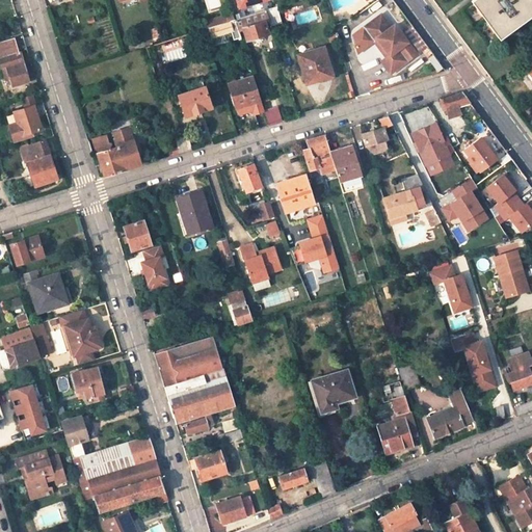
[(531,0),(472,0),(471,1),(499,40),(531,15),(531,0)]
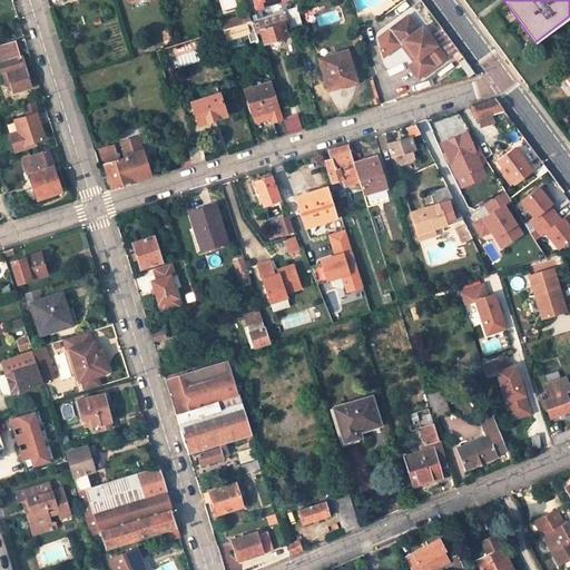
[(302,22),(296,6),(285,10),(288,23),(290,27),(302,22)]
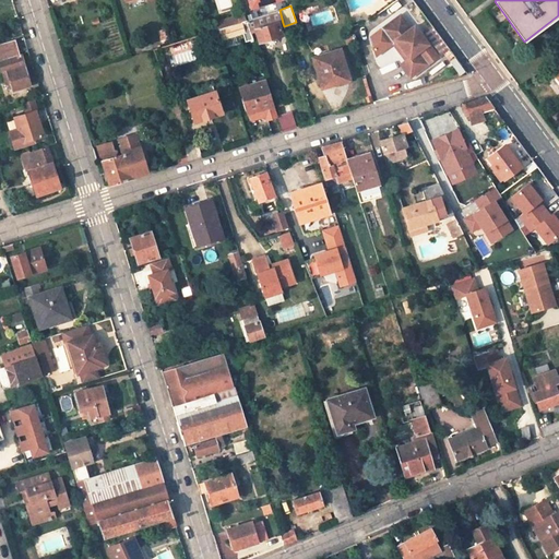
[(250,33),(254,32),(258,42),(281,34),(278,24),(283,23),(280,10),(247,20),(250,33)]
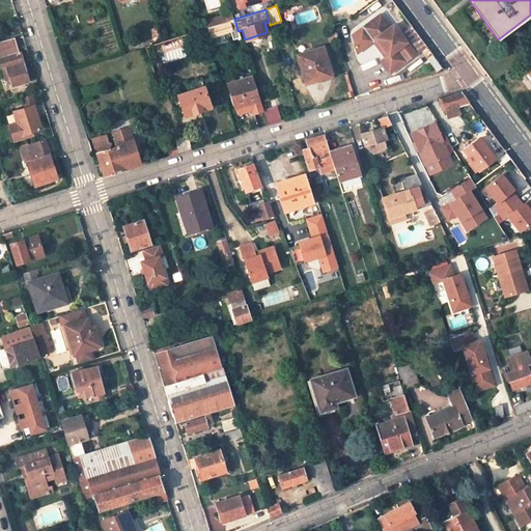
[(232,12),(197,23),(199,30),(203,28),(234,19),(232,12)]
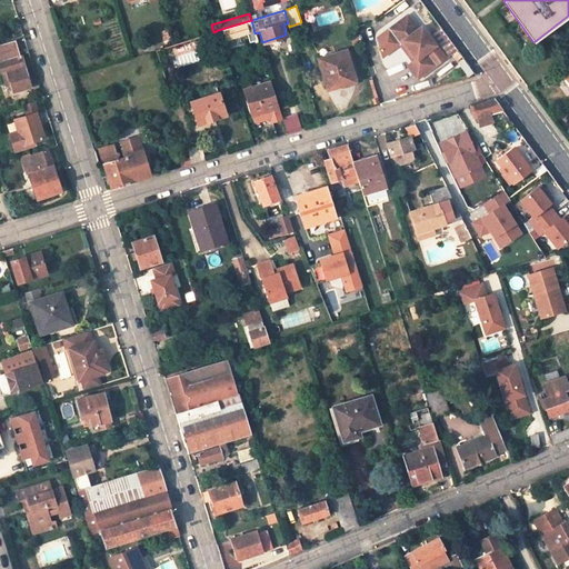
[(407,53),(408,52),(415,60),(412,61),(407,65),(417,78),(435,66),(425,52),(436,45),(421,27),(417,29),(407,16),(392,27),(403,41),(400,45),(407,53)]
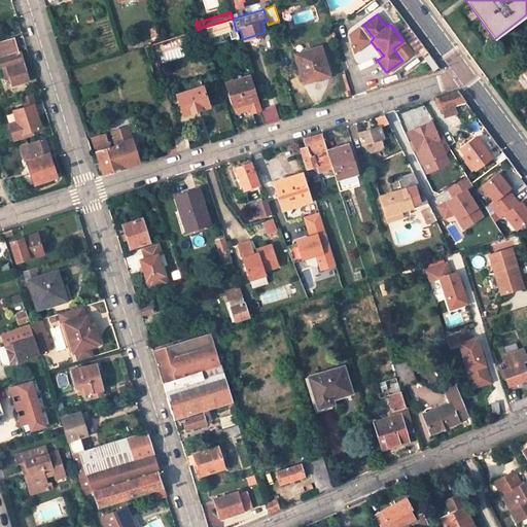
[(205,38),(227,31),(231,38),(238,36),(236,31),(233,19),(202,28),(205,38)]
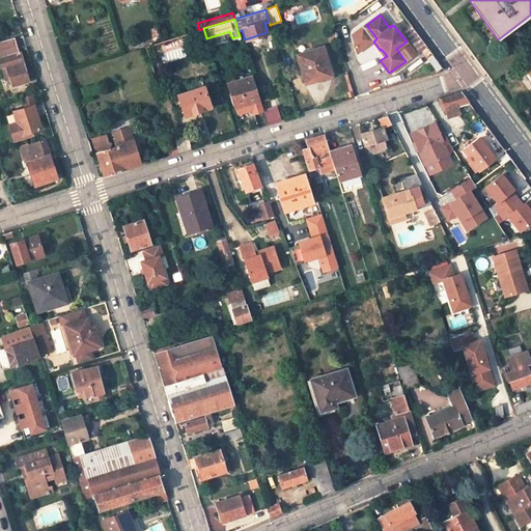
[(376,38),(366,25),(352,35),(362,50),(373,42),(376,38)]
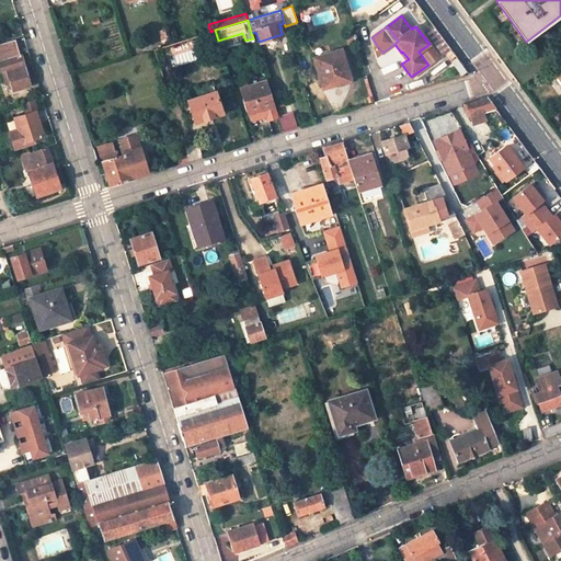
[(353,33),(345,36),(347,44),(356,42),(353,33)]
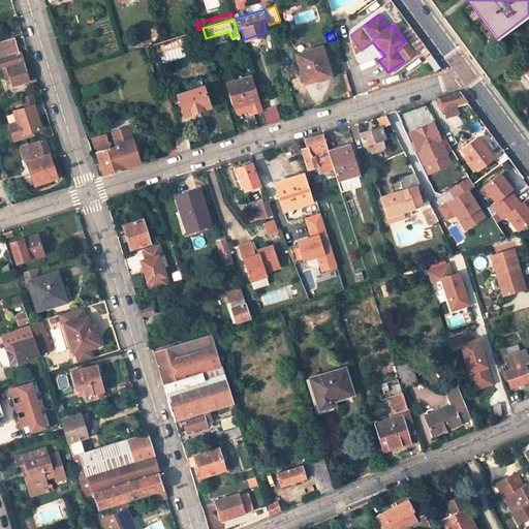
[(0,57),(16,52),(12,39),(0,42),(0,57)]
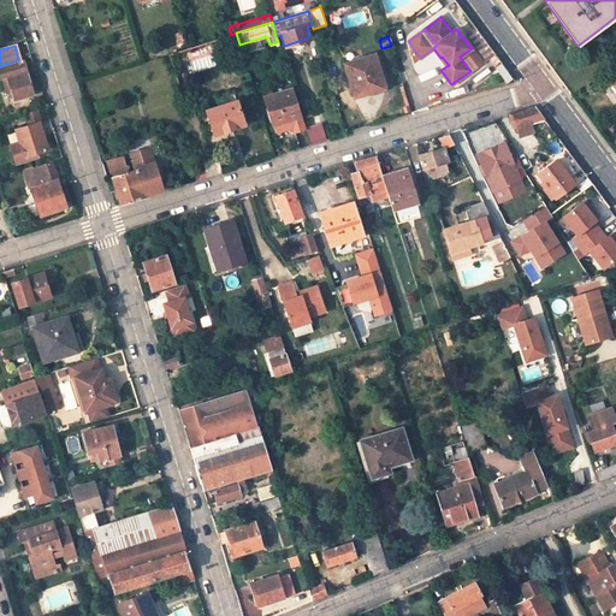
[(481,63),(472,48),(460,57),(471,71),(481,63)]
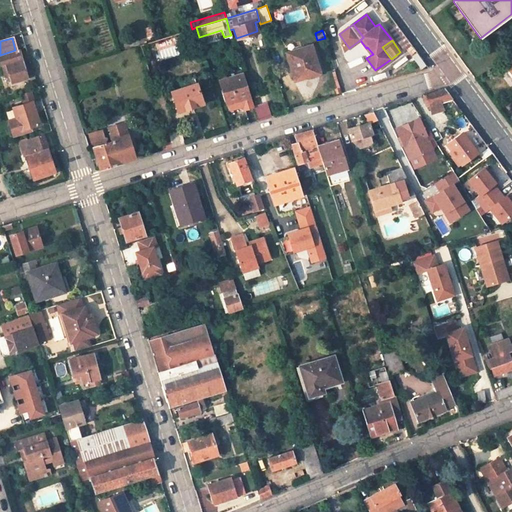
[(310,45),(286,53),(294,80),(319,72),(310,45)]
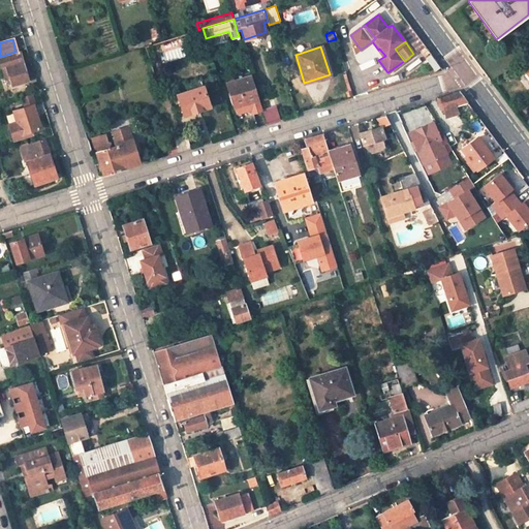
[(0,57),(0,62),(2,69),(6,69),(11,86),(29,81),(20,51),(16,52),(0,57)]
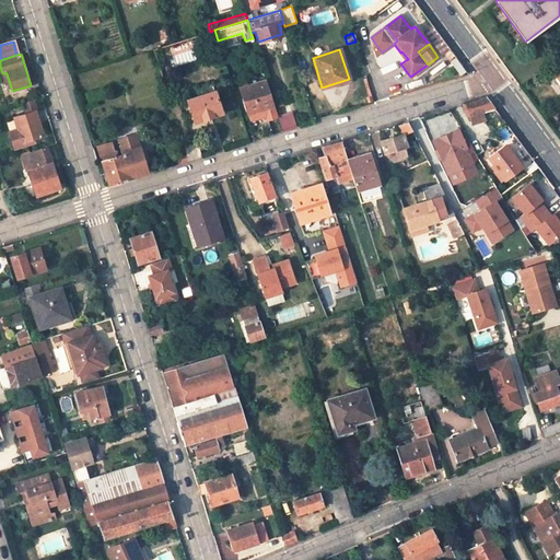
[(8,92),(12,91),(7,73),(2,73),(8,92)]
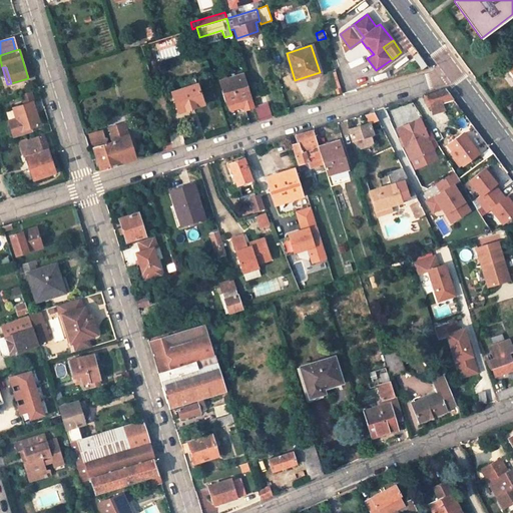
[(242,74),(220,81),(229,110),(245,105),(246,109),(252,107),(242,74)]
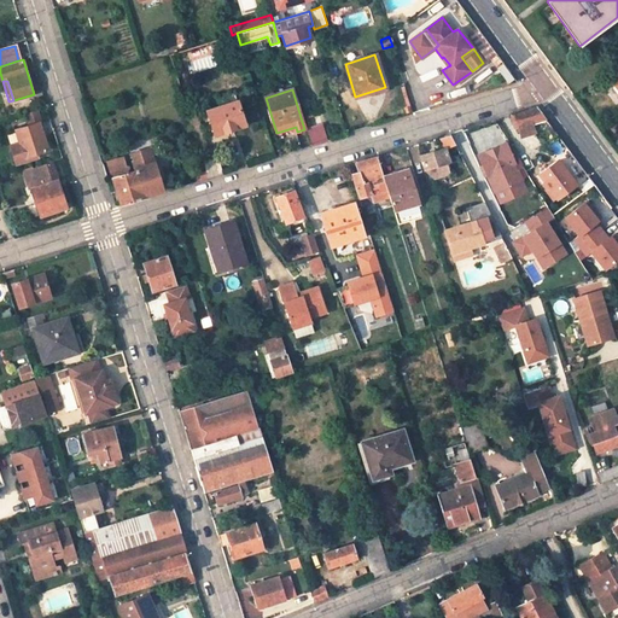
[(112,97),(95,103),(98,111),(116,106),(112,97)]
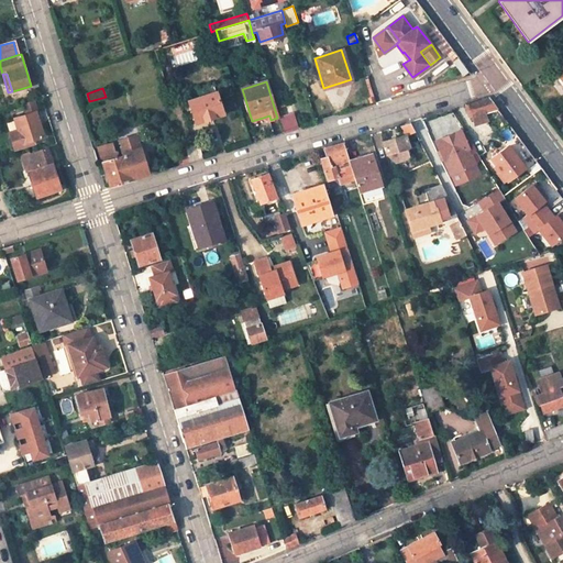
[(216,91),(188,100),(196,122),(222,114),(216,91)]
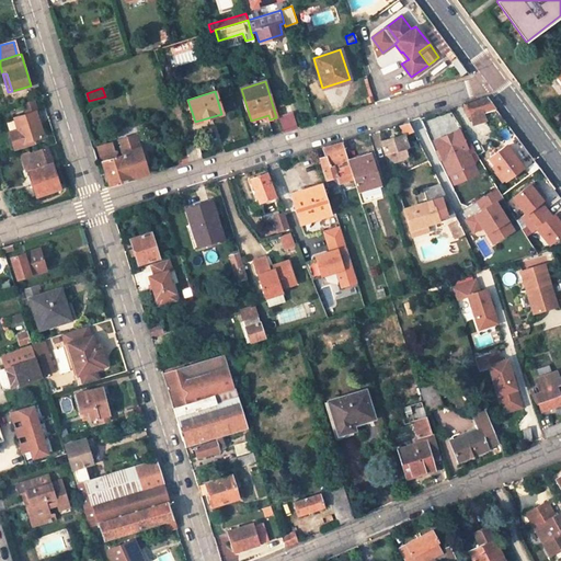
[(468,111),(472,124),(484,121),(483,118),(487,117),(483,111),(494,109),(487,98),(466,104),(467,106),(468,111)]
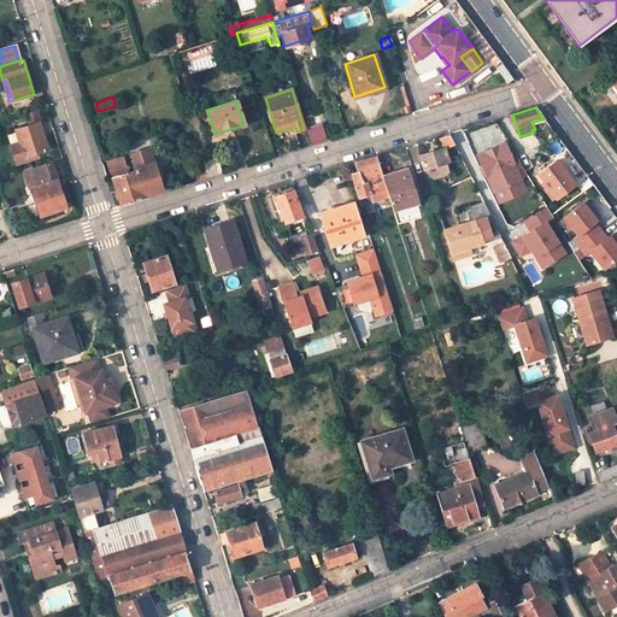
[(198,147),(205,145),(195,110),(187,112),(198,147)]
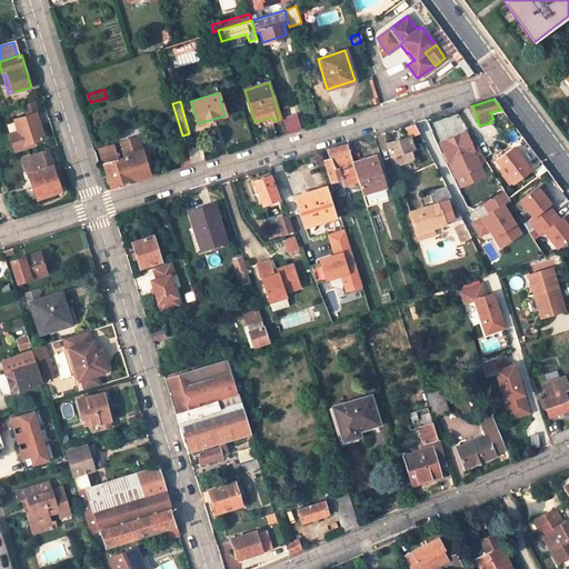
[(36,113),(15,120),(21,145),(43,138),(36,113)]
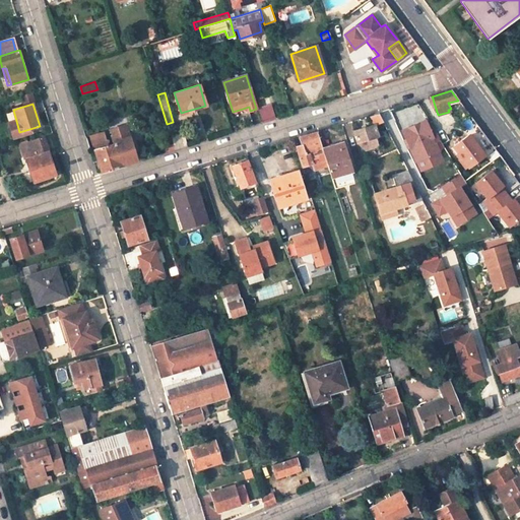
[(271,105),(258,109),(262,122),(275,118),(271,105)]
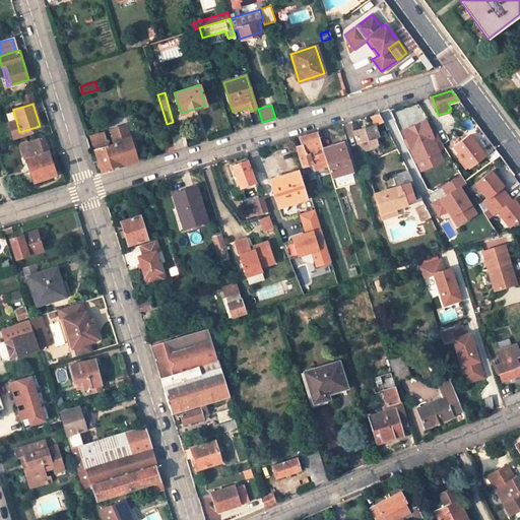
[(374,125),(375,125),(375,126),(383,122),(380,114),(371,117),(374,125)]
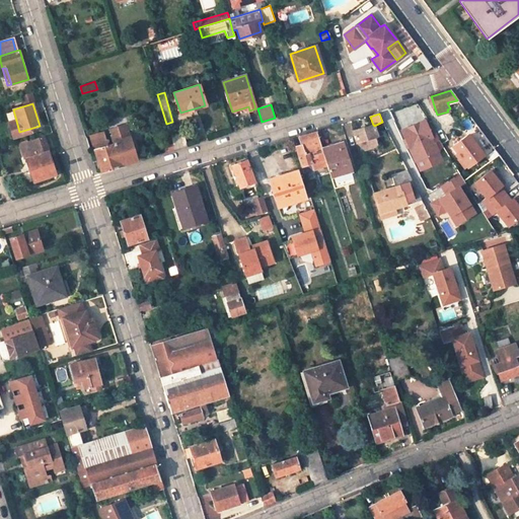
[(426,120),(401,130),(416,160),(418,159),(437,150),(444,147),(428,122),(426,122),(426,120)]
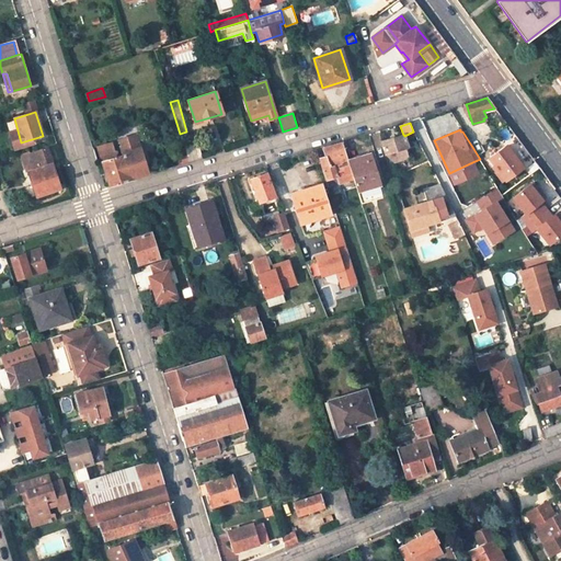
[(116,156),(102,160),(110,185),(132,178),(132,176),(129,169),(146,163),(141,148),(140,148),(136,133),(118,138),(124,153),(116,156)]
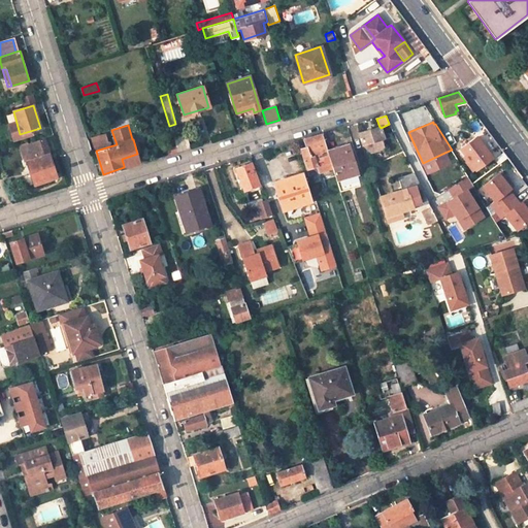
[(381,138),(384,137),(381,128),(381,127),(380,127),(360,133),(363,144),(370,152),(384,147),(381,138)]
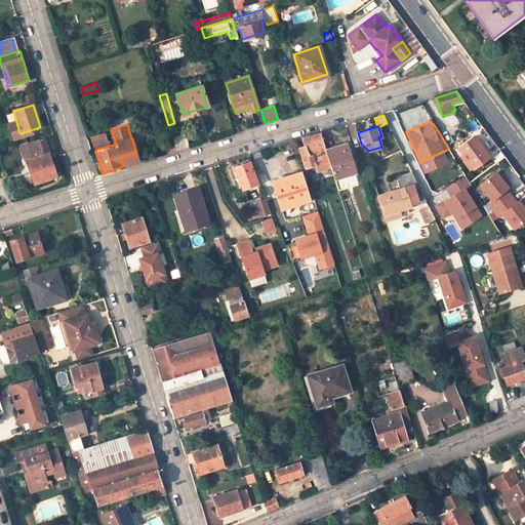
[(105,132),(91,136),(95,150),(109,146),(105,132)]
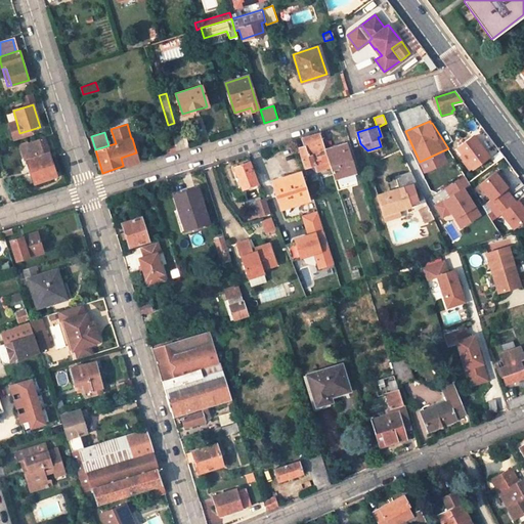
[(304,146),(297,147),(306,174),(330,167),(324,149),(319,133),(301,138),(304,146)]
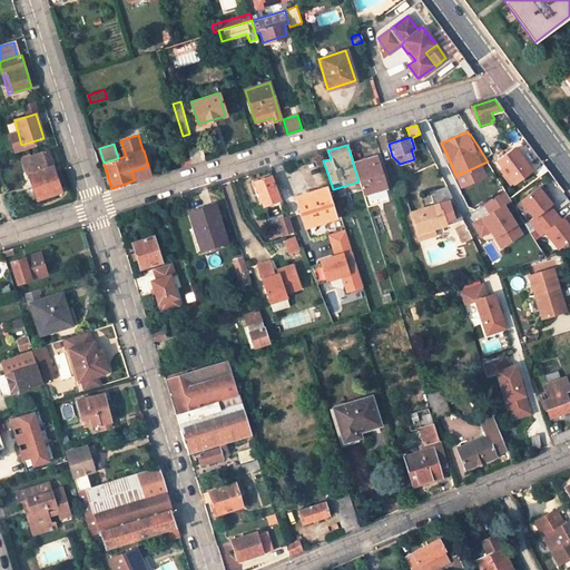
[(200,146),(187,150),(188,155),(190,164),(205,159),(200,146)]
